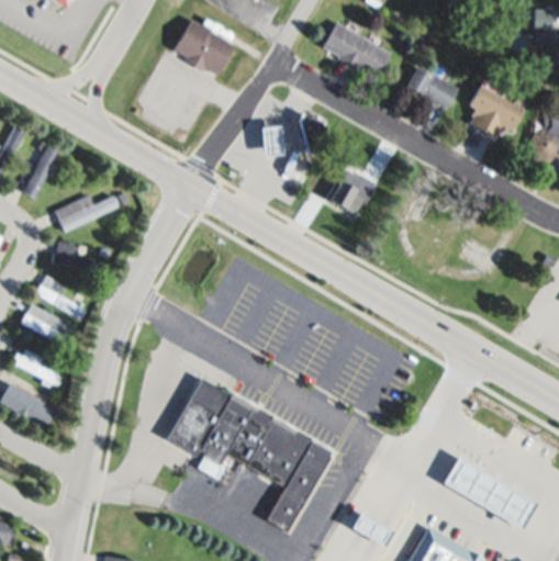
[(359,0),(359,2),(381,11),(386,0),(359,0)]
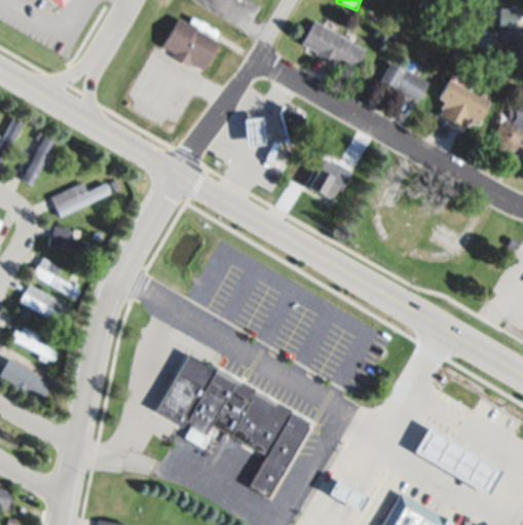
[(421,8),(425,0),(428,0),(435,3),(428,13),(421,8)]
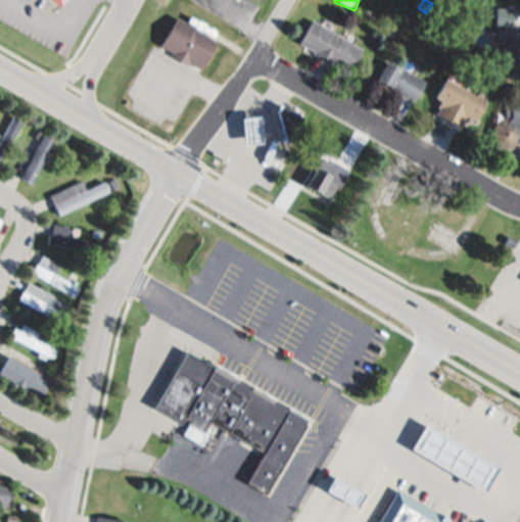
[(499,9),(515,10),(514,27),(498,26),(499,9)]
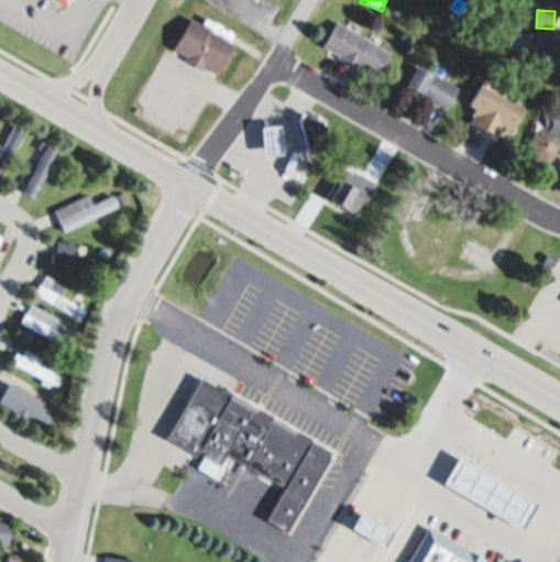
[(190,19),(235,46),(218,76),(206,67),(204,72),(186,62),(188,57),(173,48),(190,19)]
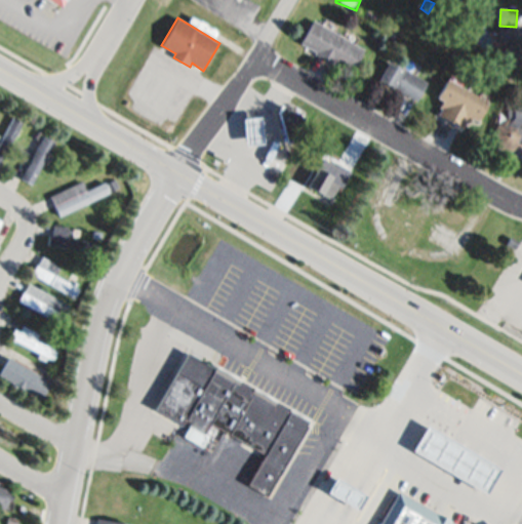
[(316,21),(365,51),(352,73),(338,65),(336,69),(317,56),(318,53),(302,43),(316,21)]
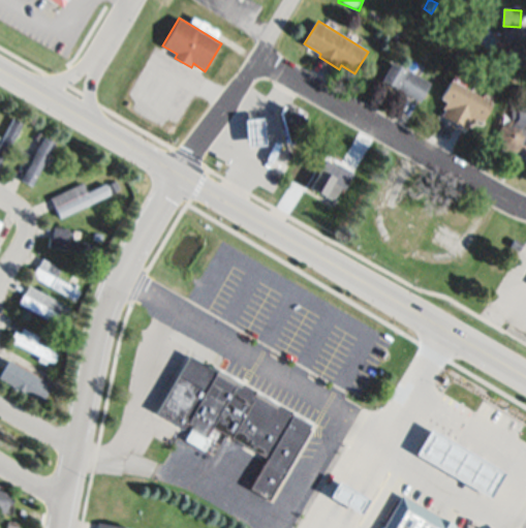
[(525,65),(515,65),(515,44),(504,44),(503,31),(525,30),(525,65)]
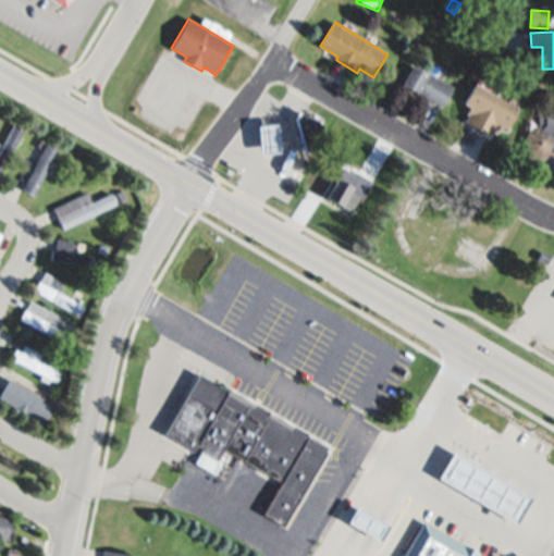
[(403,85),(415,64),(454,88),(442,109),(403,85)]
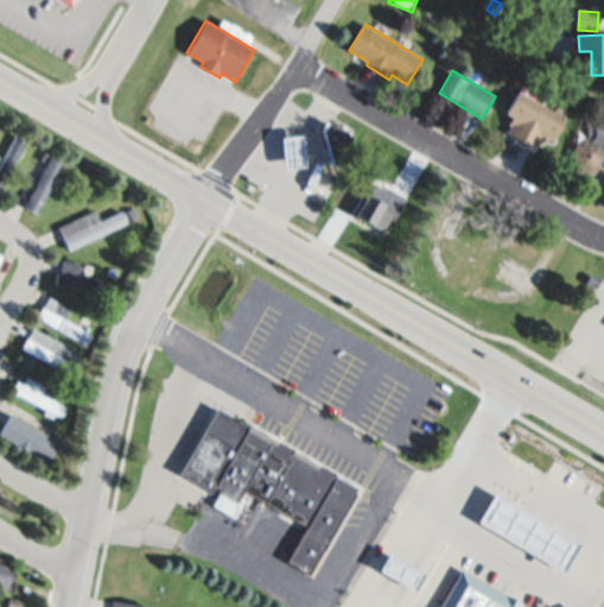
[(520,92),(567,119),(554,141),(547,138),(544,144),(540,141),(536,150),(509,134),(513,127),(509,126),(513,118),(507,114),(520,92)]
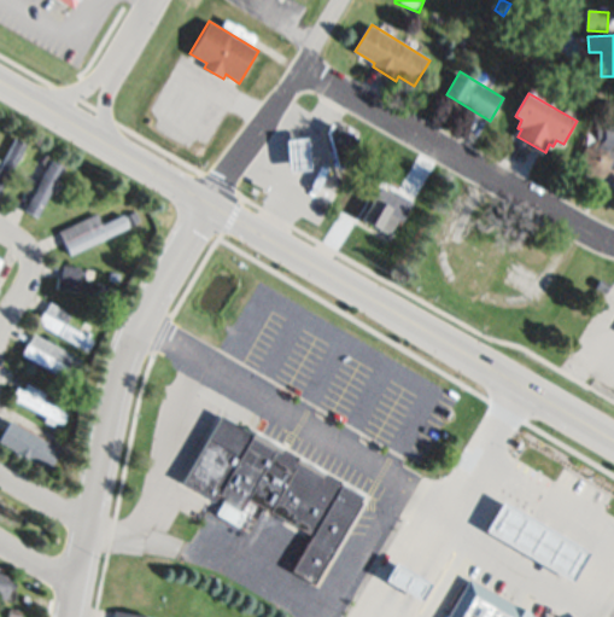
[(332,124),(358,139),(341,169),(337,166),(327,133),(332,124)]
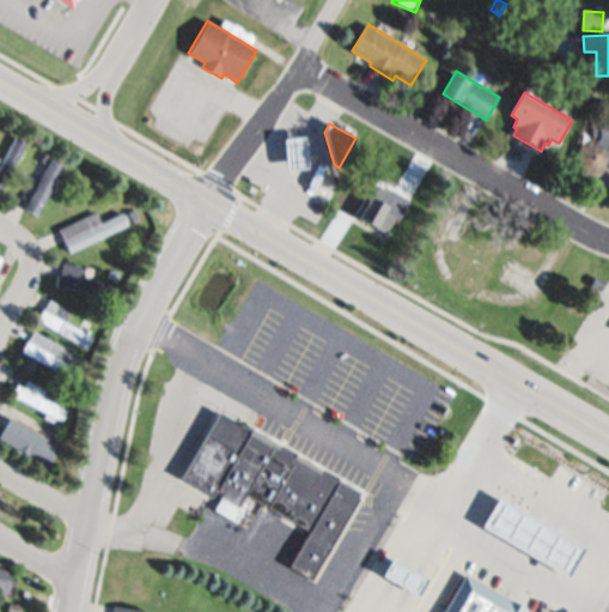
[(608,173),(596,176),(583,173),(578,159),(582,146),(595,140),(594,128),(608,126),(608,173)]
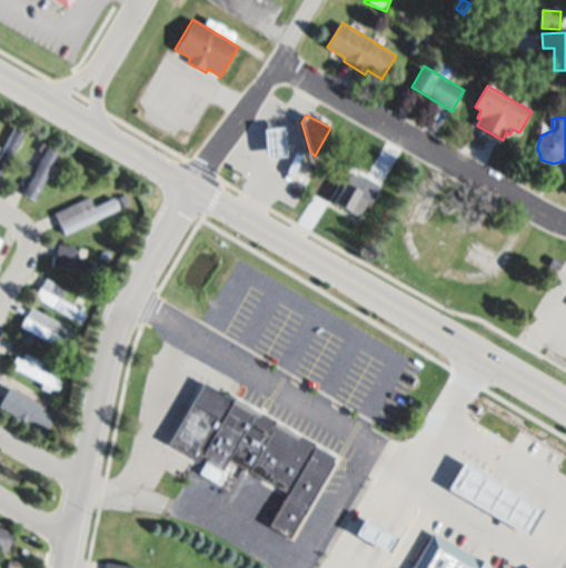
[(283,128),(286,156),(268,158),(265,130),(283,128)]
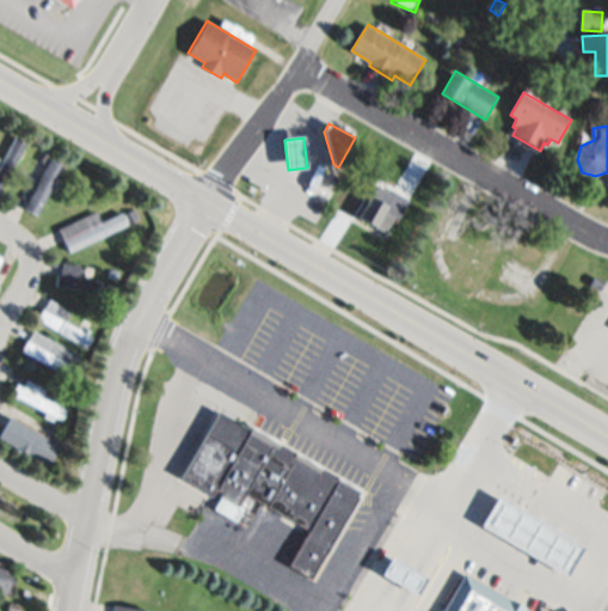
[(0,193),(20,142),(11,139),(1,163),(0,162),(0,193)]
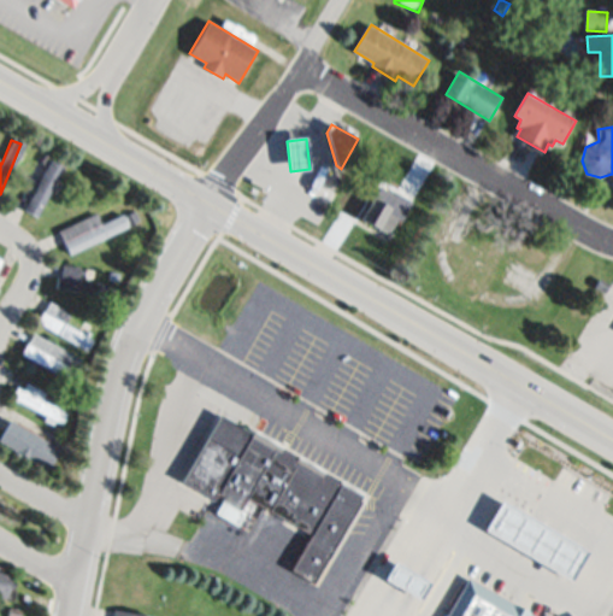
[(65,165),(37,220),(27,213),(54,159),(65,165)]
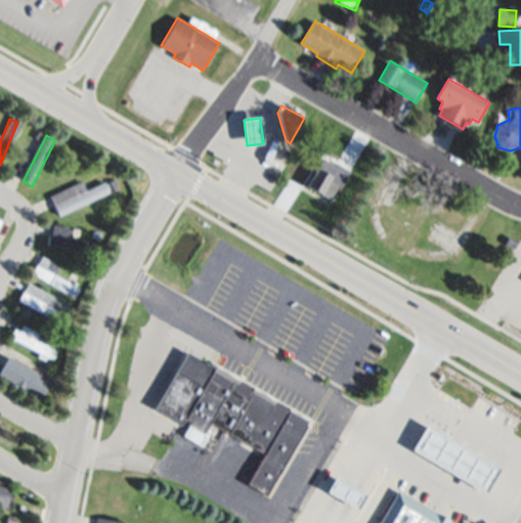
[(323,159),(336,167),(339,162),(354,173),(335,203),(306,184),(323,159)]
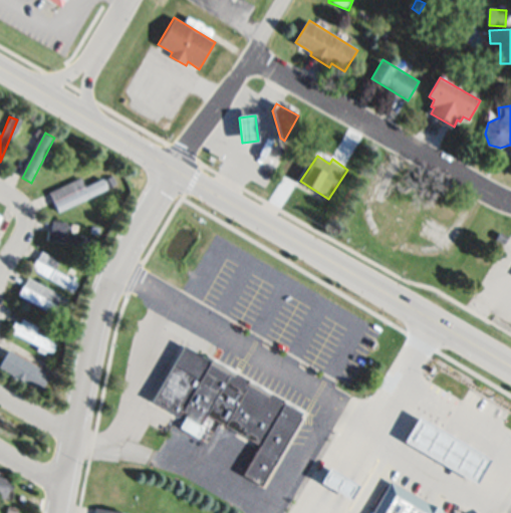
[(114,176),(118,186),(110,189),(106,179),(114,176)]
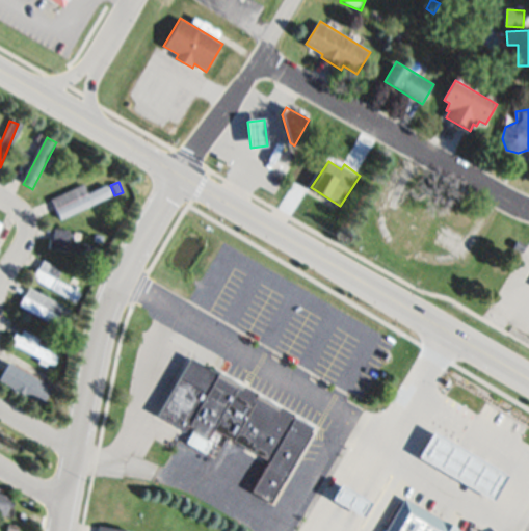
[(51,200),(84,185),(88,192),(106,184),(112,197),(62,220),(58,211),(56,212),(51,200)]
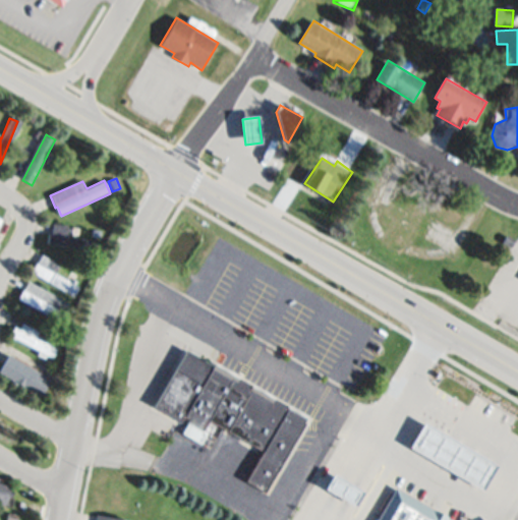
[(48,245),(50,234),(53,234),(54,222),(70,224),(69,235),(72,236),(74,227),(80,228),(79,238),(98,240),(96,250),(48,245)]
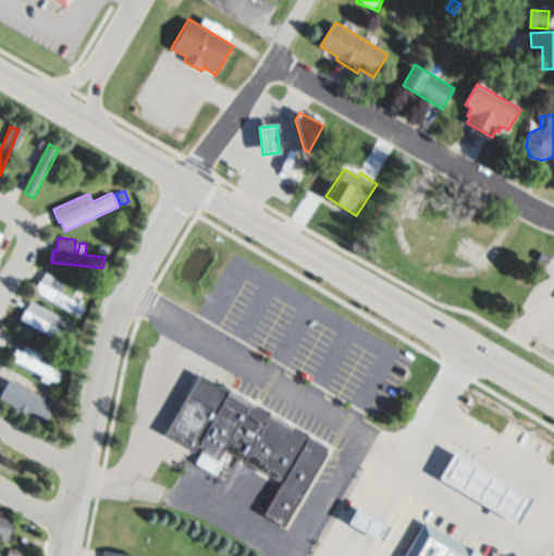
[(102,246),(110,247),(109,255),(101,255),(102,246)]
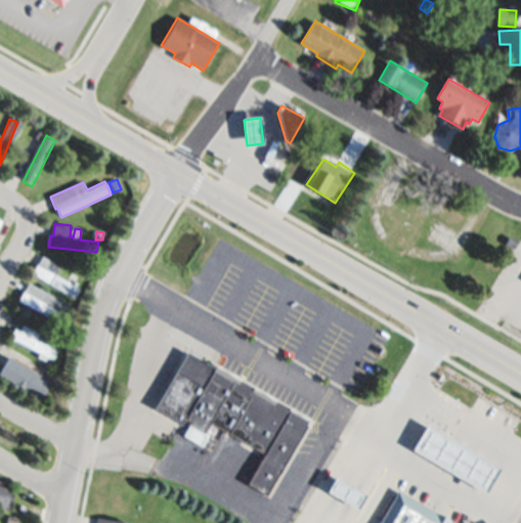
[(507,246),(513,237),(520,243),(520,246),(516,252),(507,246)]
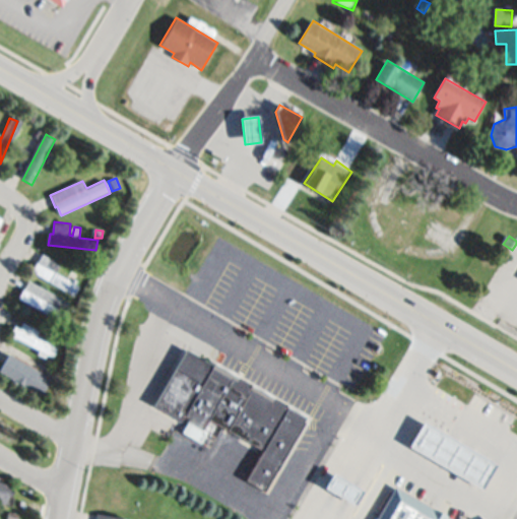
[(43,255),(61,265),(57,273),(81,286),(76,297),(33,272),(43,255)]
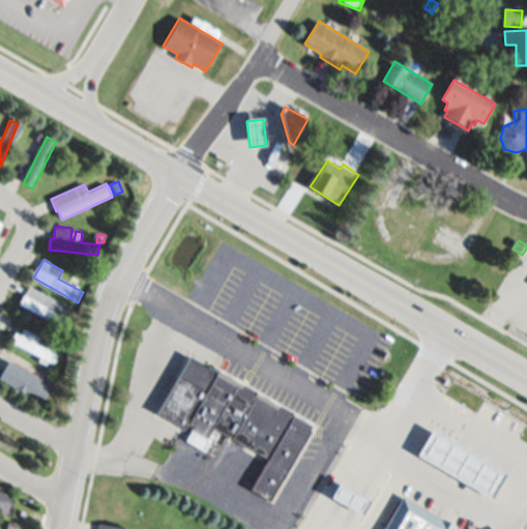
[(30,287),(72,312),(63,328),(21,303),(30,287)]
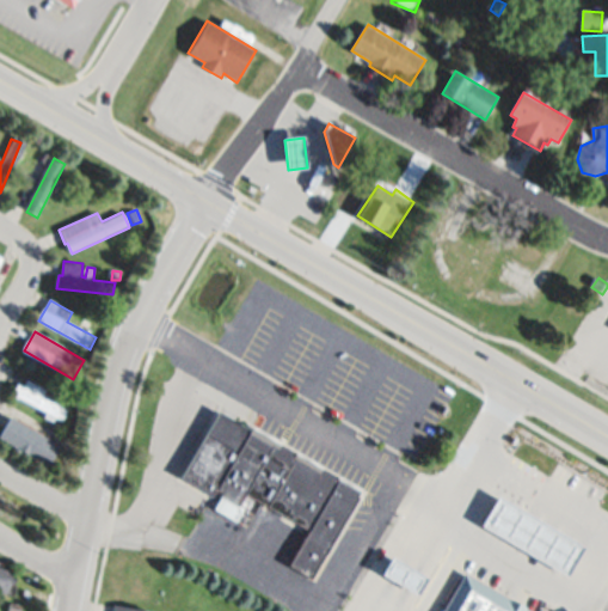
[(13,395),(20,383),(26,386),(29,380),(48,391),(44,397),(71,411),(65,422),(59,419),(56,423),(45,419),(48,413),(13,395)]
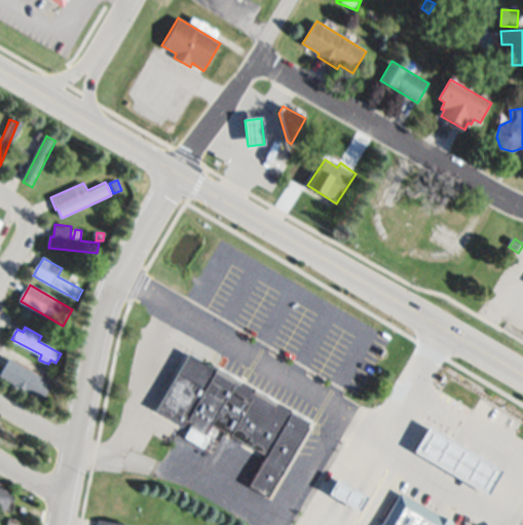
[(0,376),(10,359),(54,384),(43,403),(0,376)]
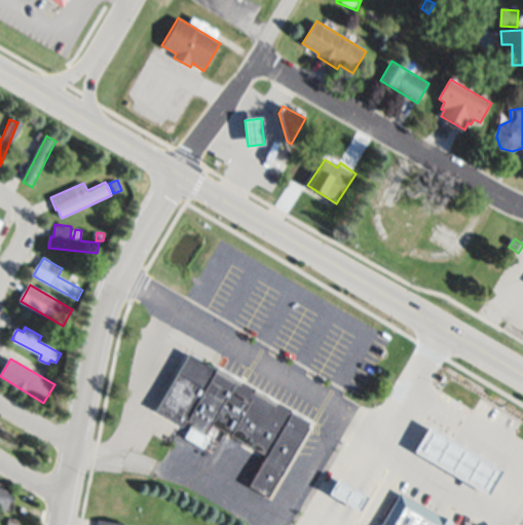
[(156,413),(178,373),(189,359),(215,374),(310,425),(270,497),(251,486),(267,455),(212,424),(207,435),(211,438),(203,449),(183,438),(187,429),(156,413)]
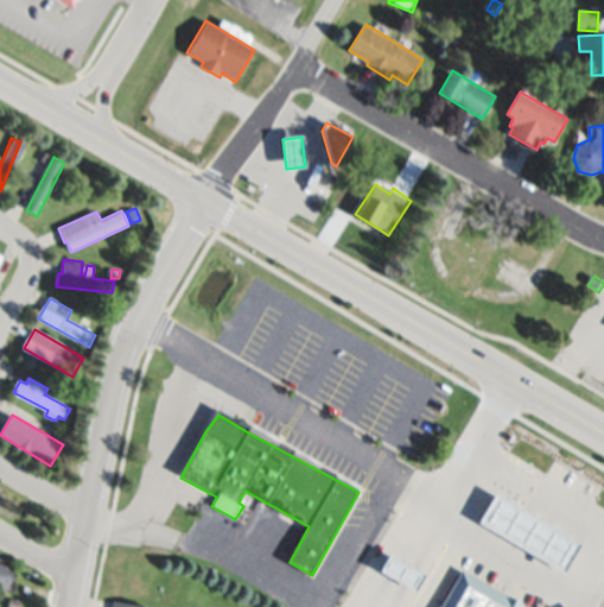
[(0,586),(0,561),(14,566),(8,588),(0,586)]
